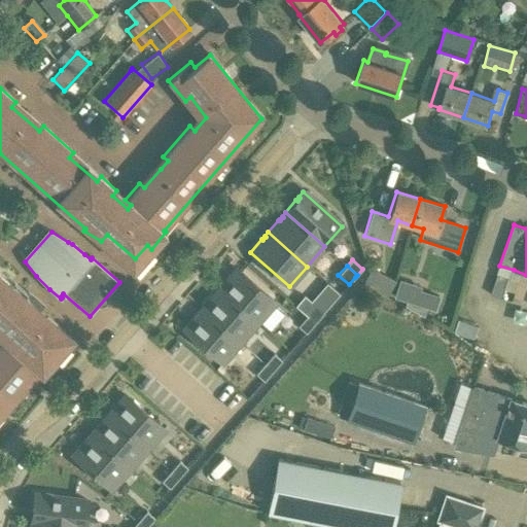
[(275,303),(236,269),(232,273),(233,274),(230,278),(229,277),(218,288),(257,322),(275,303)]
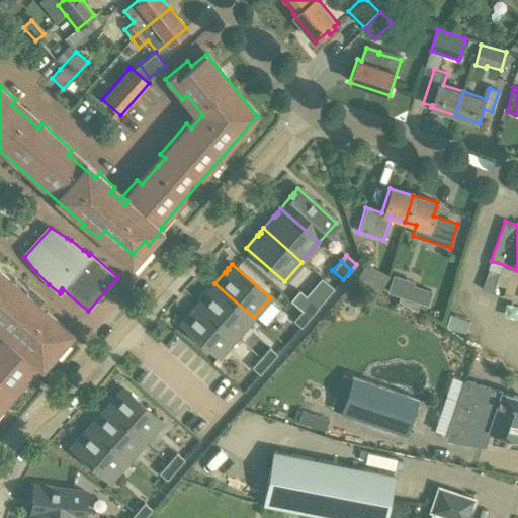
[(382,288),(387,271),(365,264),(359,281),(382,288)]
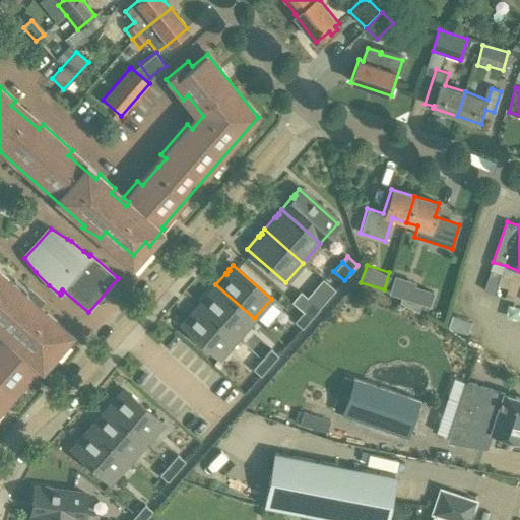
[(11,278),(0,268),(0,323),(12,334),(9,338),(3,333),(0,335),(0,410),(39,368),(41,370),(55,353),(51,349),(63,336),(35,312),(41,305),(27,289),(26,291),(17,283),(11,278)]
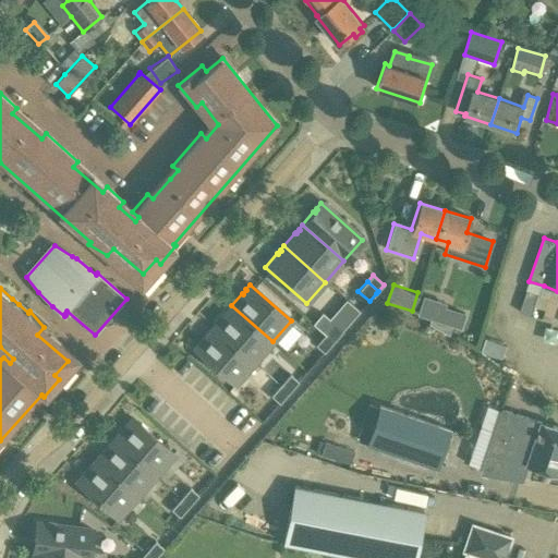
[(532,315),(540,293),(528,290),(520,312),(532,315)]
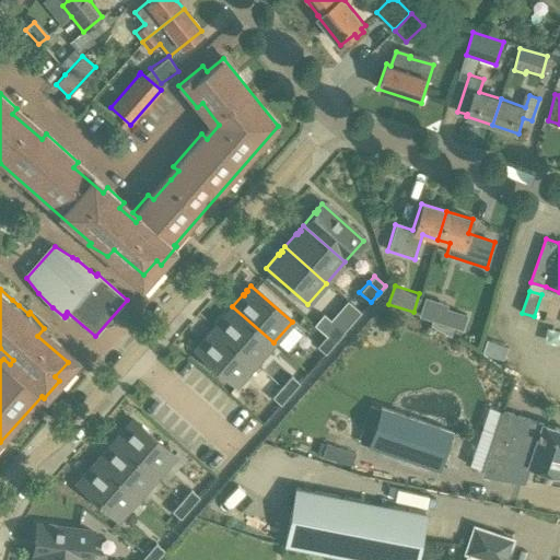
[(447,304),(423,296),(418,315),(441,323),(447,304)]
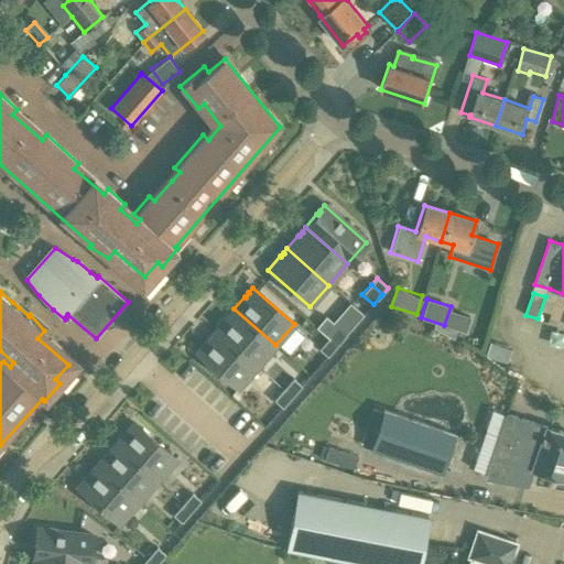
[(275,345),(234,308),(229,313),(231,314),(228,318),(227,316),(226,317),(215,331),(257,367),(275,345)]
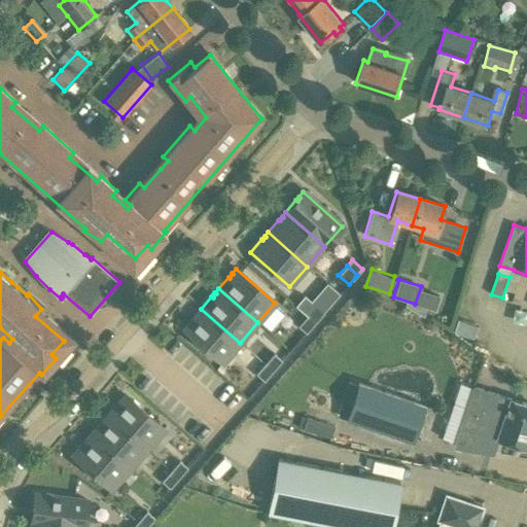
[(424,317),(426,308),(415,304),(406,302),(405,306),(424,317)]
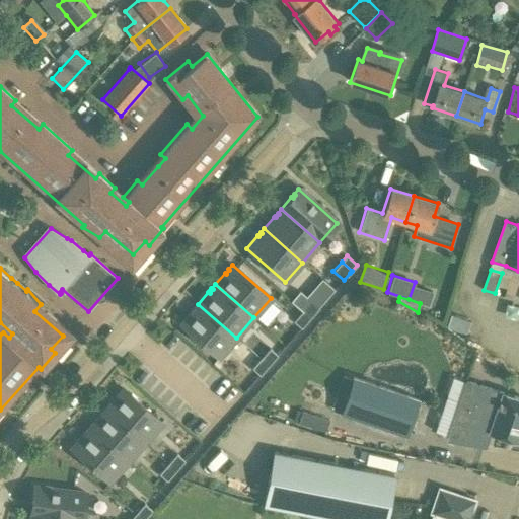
[(318,308),(310,301),(302,311),(310,318),(318,308)]
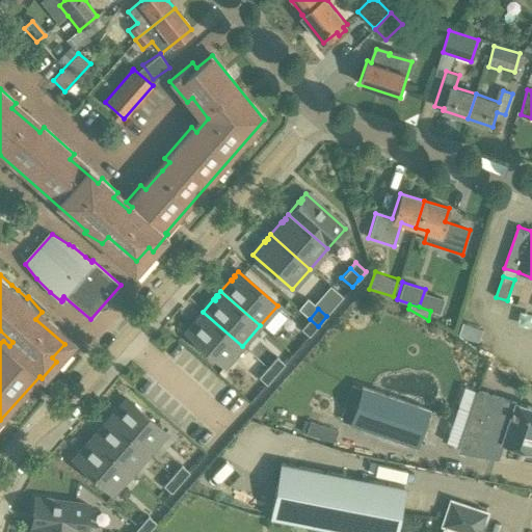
[(242,346),(203,312),(200,315),(201,316),(197,320),(196,319),(185,331),(224,366),(242,346)]
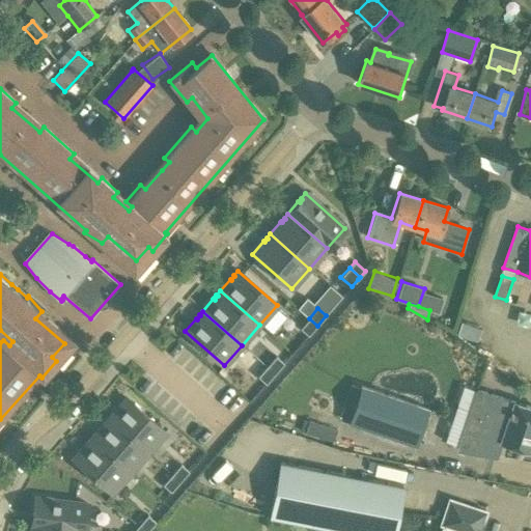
[(317,326),(309,318),(300,329),(308,336),(316,326),(317,326)]
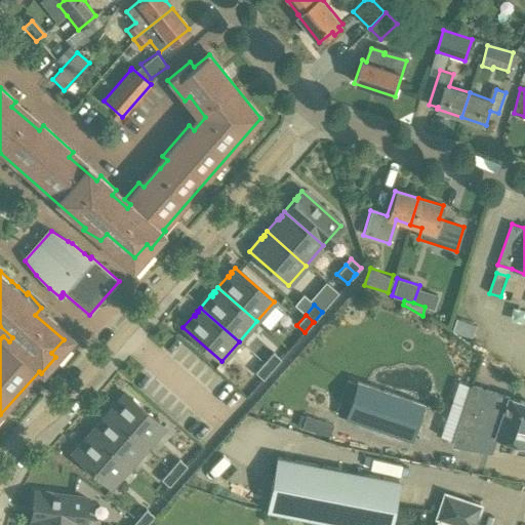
[(476,325),(455,318),(451,330),(472,336),(476,325)]
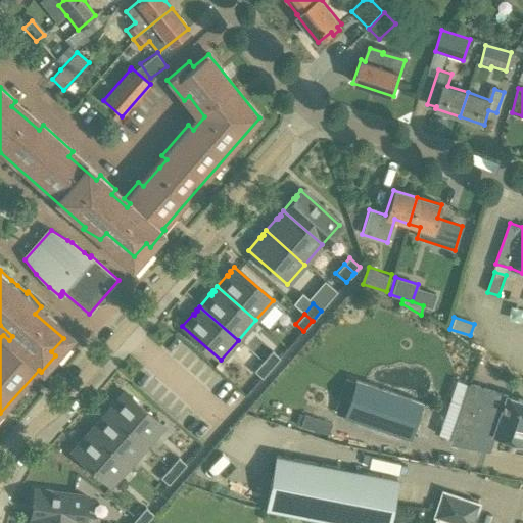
[(280,358),(272,351),(263,361),(271,368),(280,358)]
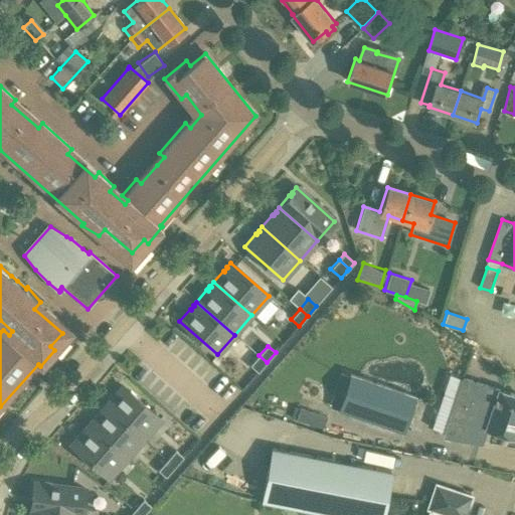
[(267,362),(259,355),(249,365),(258,372),(266,363),(267,362)]
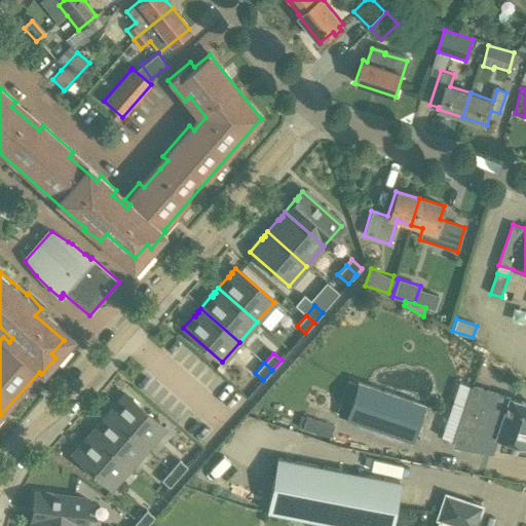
[(425,405),(358,380),(357,384),(348,381),(346,385),(341,401),(350,404),(345,418),(412,442),(425,405)]
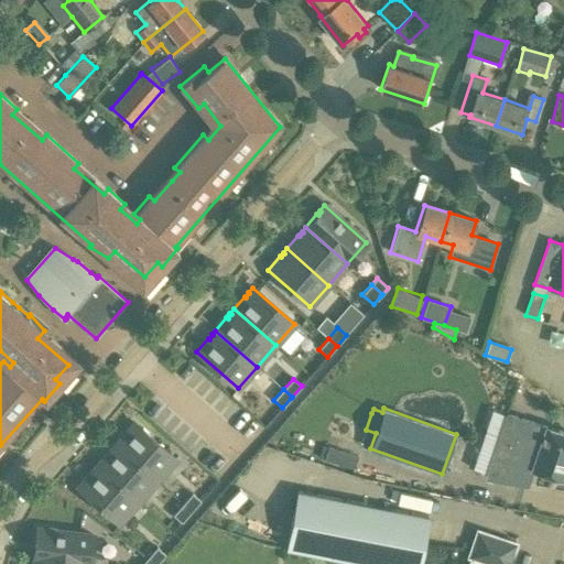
[(485,431),(473,469),(487,474),(485,478),(527,485),(532,469),(562,479),(563,473),(563,432),(507,414),(499,435),(485,431)]
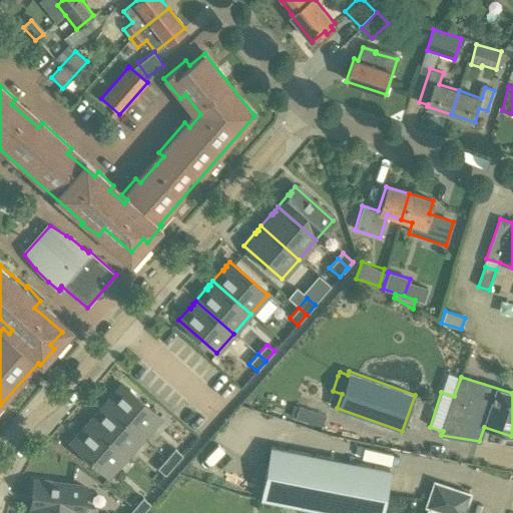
[(105,403),(104,404),(142,437),(159,418),(121,384),(110,397),(111,398),(109,401),(107,400),(105,403)]
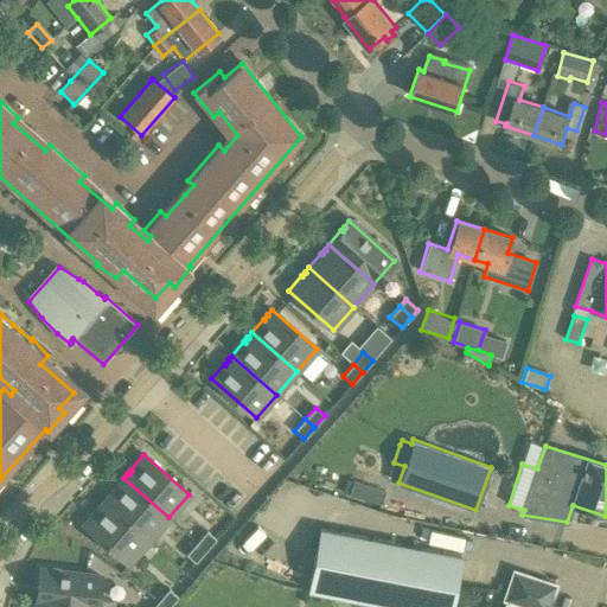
[(103,500),(148,541),(168,517),(123,478),(110,492),(113,493),(109,497),(108,496),(103,500)]
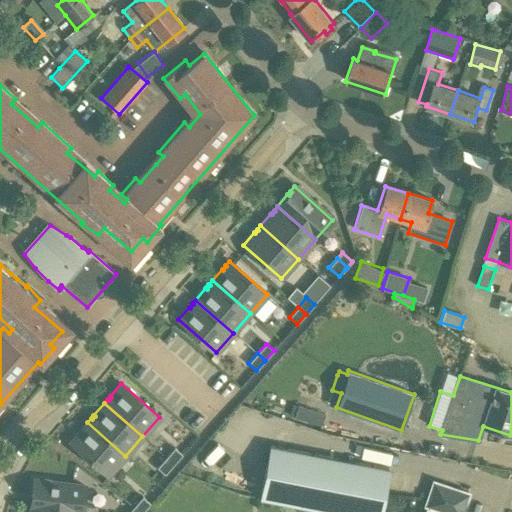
[(321,426),(325,415),(298,406),(294,417),(321,426)]
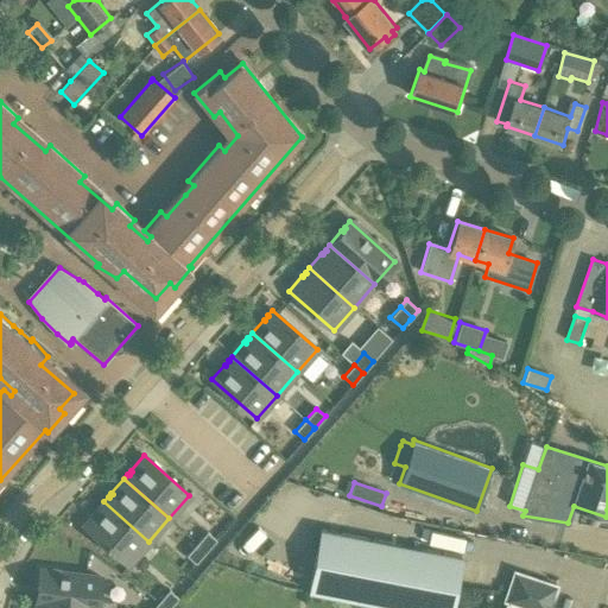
[(88,519),(83,525),(128,564),(149,542),(103,501),(92,515),(93,517),(89,520),(88,519)]
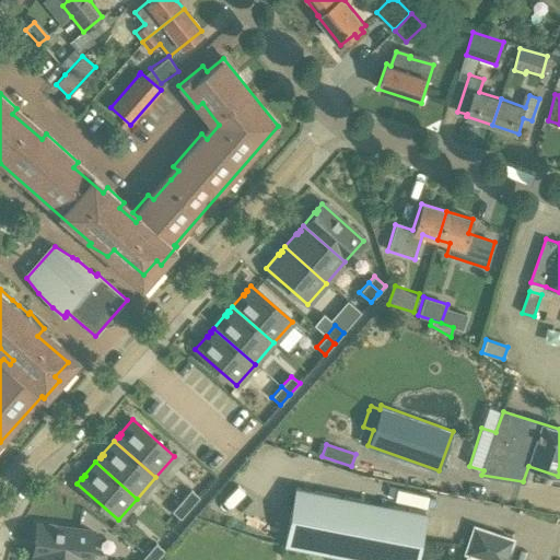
[(417,559),(420,545),(427,512),(295,487),(283,546),(358,559),(417,559)]
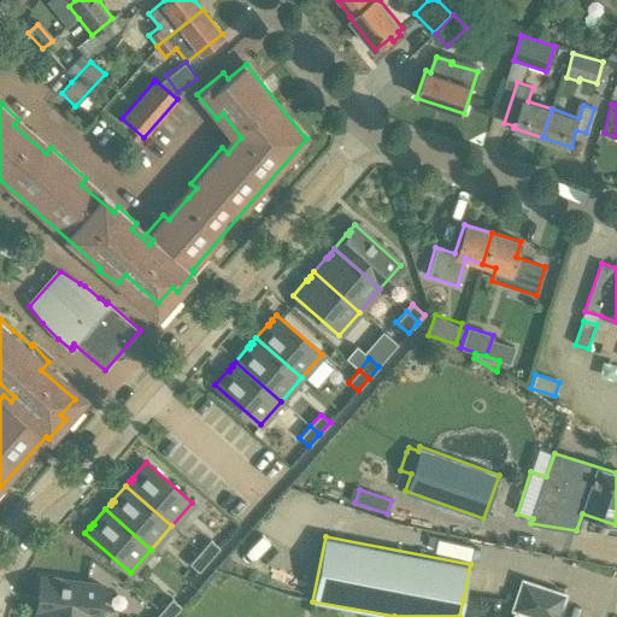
[(219,548),(210,540),(199,552),(209,560),(219,548)]
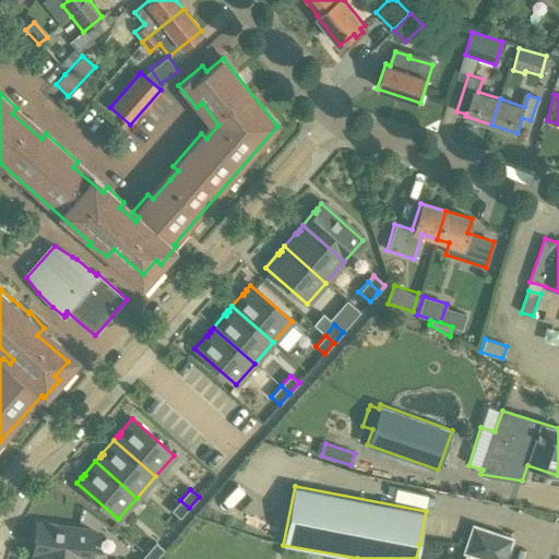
[(189,508),(180,500),(170,511),(179,519),(188,509),(189,508)]
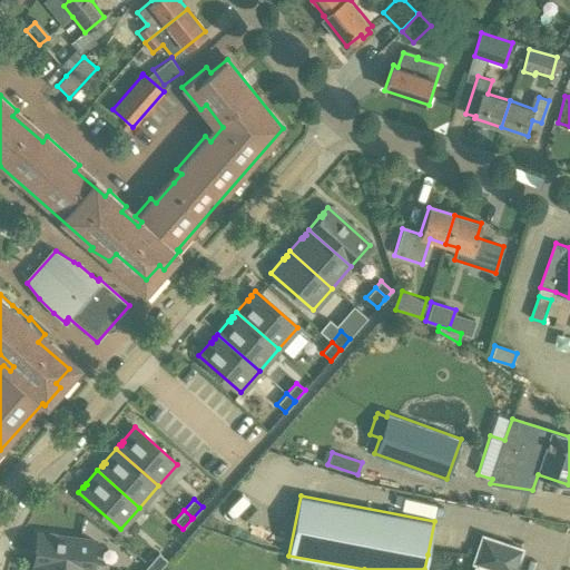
[(35,562),(35,563),(90,569),(94,541),(38,534),(36,552),(37,552),(37,558),(35,557),(35,562)]
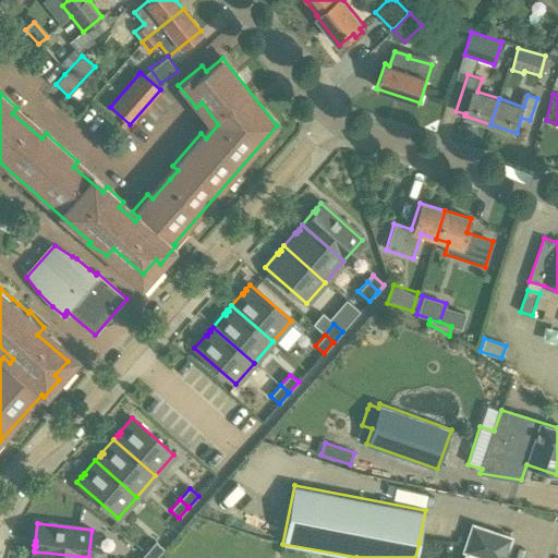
[(502,557),(510,538),(472,526),(464,548),(464,550),(477,555),(476,557),(502,557)]
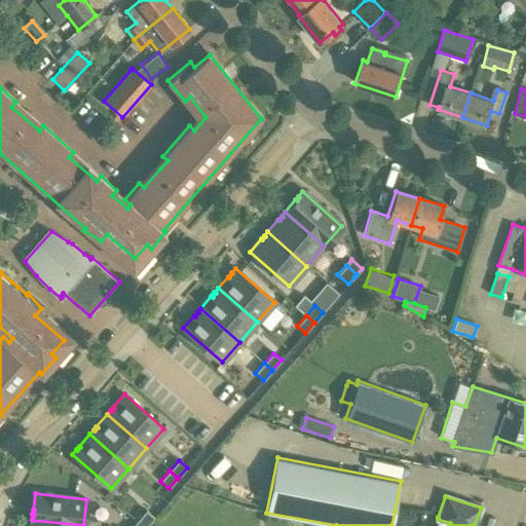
[(146,511),(137,521),(142,525),(146,525),(154,518),(146,511)]
